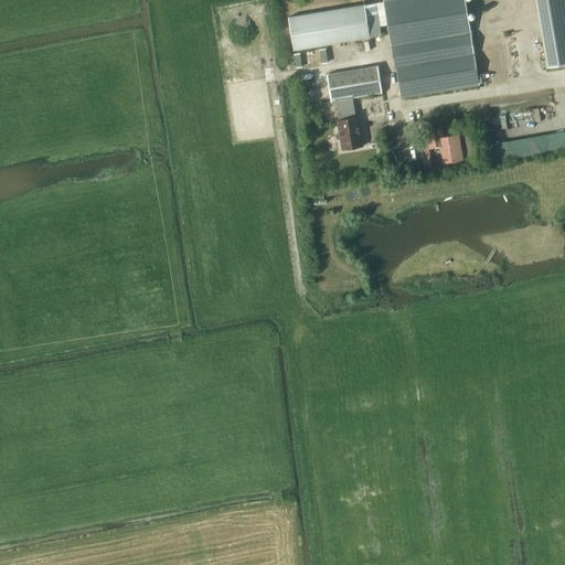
[(384,0),(391,40),(392,46),(471,34),(465,0),(384,0)]
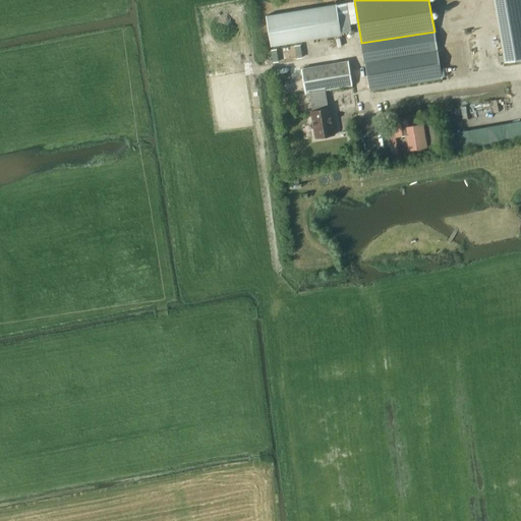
[(520,0),(495,0),(499,25),(520,20),(520,0)]
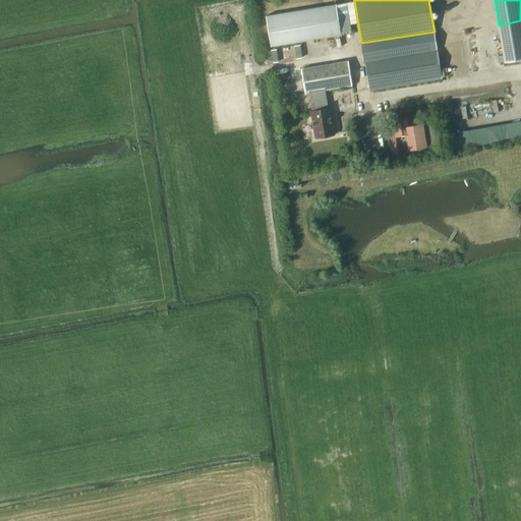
[(337,4),(267,15),(271,46),(342,34),(341,33),(351,31),(350,23),(355,22),(352,2),(352,1),(337,4)]
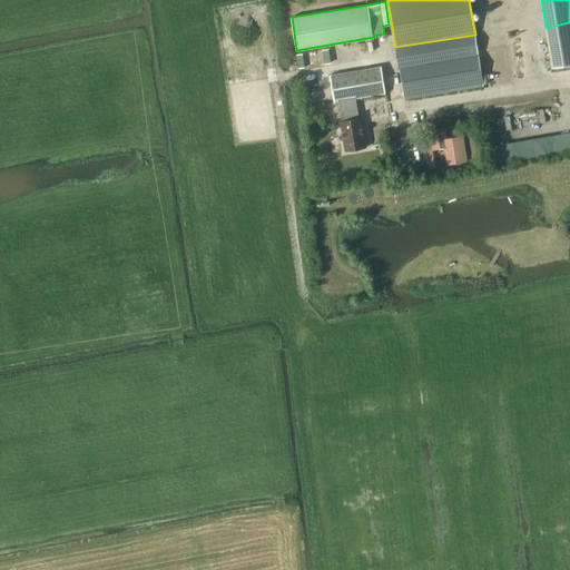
[(551,60),(544,61),(546,68),(552,67),(569,64),(569,22),(546,28),(551,60)]
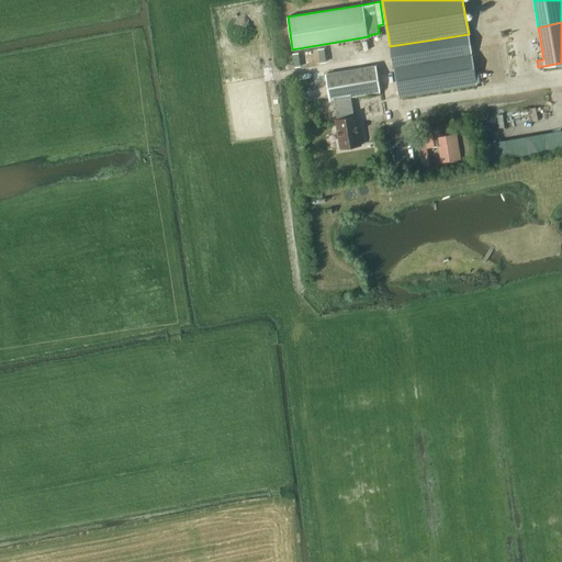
[(469,34),(390,46),(393,67),(394,67),(400,97),(476,85),(471,49),(469,34)]
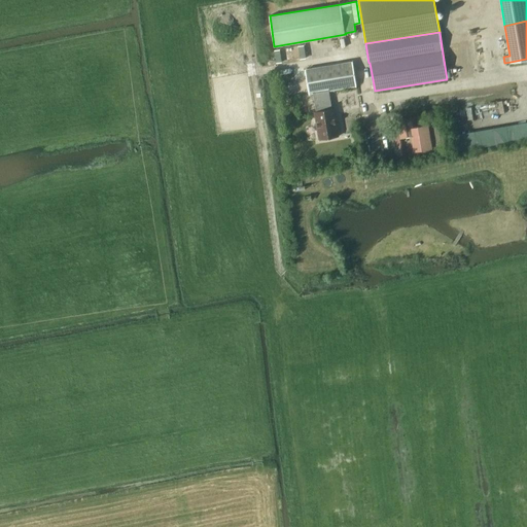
[(356,86),(352,61),(306,69),(310,94),(314,94),(317,111),(314,111),(319,139),(339,136),(335,108),(331,109),(329,91),(356,86)]
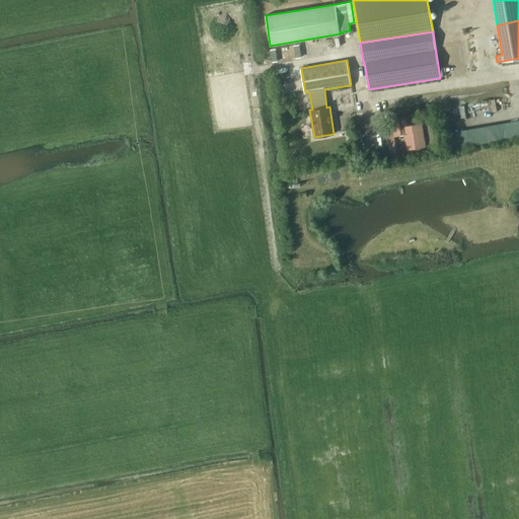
[(398,123),(392,124),(394,136),(406,134),(409,145),(421,143),(418,125),(405,127),(405,128),(399,129),(398,123)]
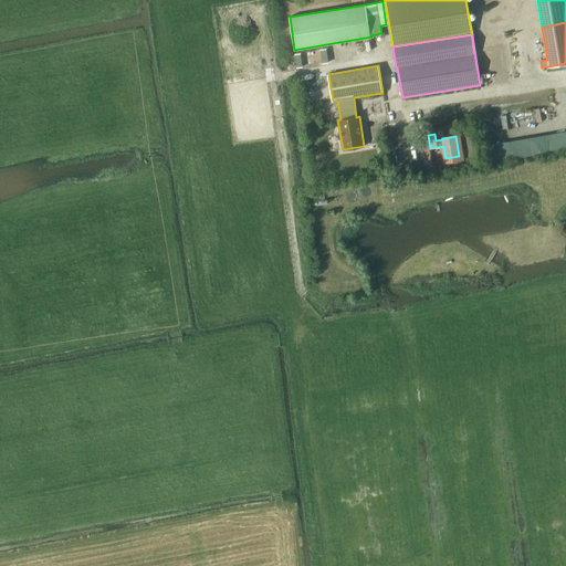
[(547,137),(538,139),(542,152),(551,149),(547,137)]
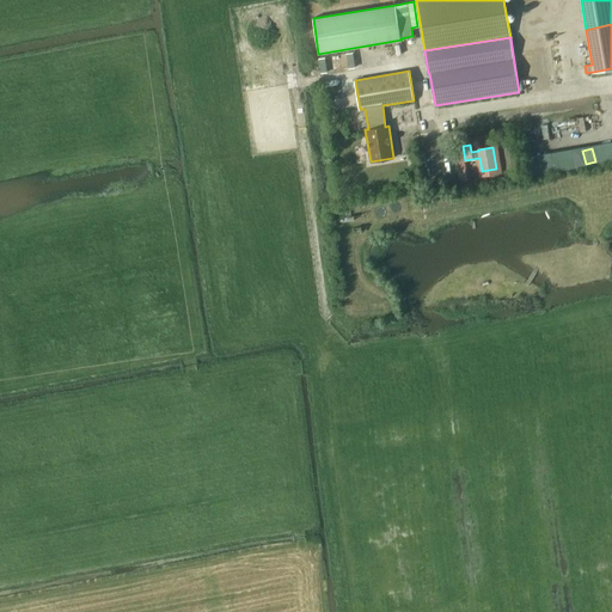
[(539,154),(533,155),(536,173),(543,172),(539,154)]
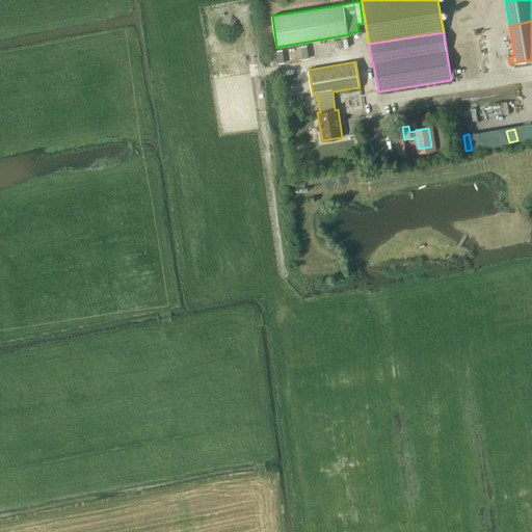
All buildings are outlined.
